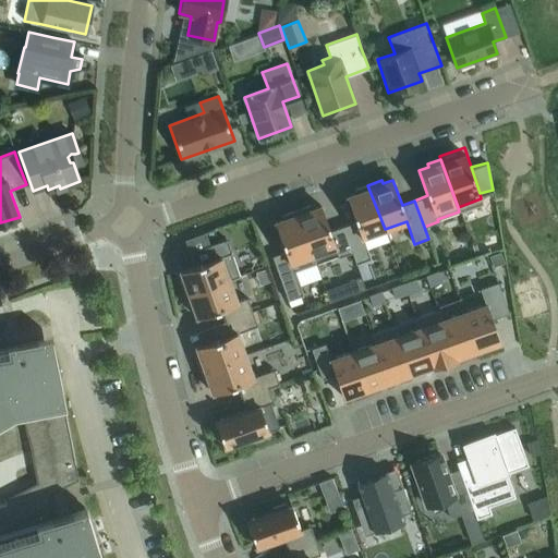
[(385,229),(367,185),(355,190),(356,193),(347,196),(355,221),(342,226),(352,252),(355,264),(370,258),(362,237),(385,229)]
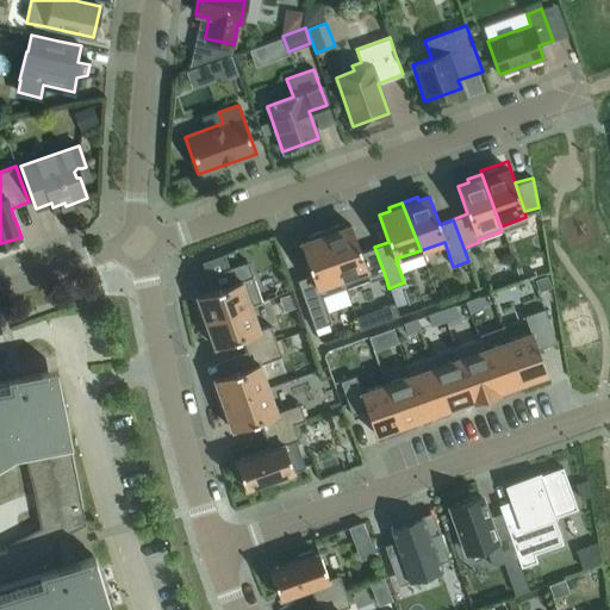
[(385,275),(374,247),(360,253),(350,224),(340,228),(338,224),(324,230),(344,288),(368,279),(369,281),(385,275)]
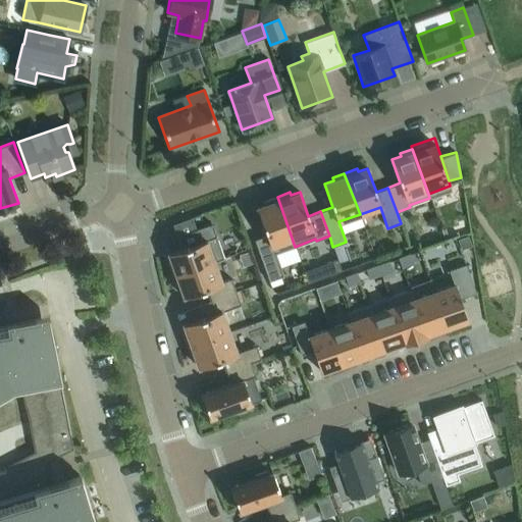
[(295,247),(277,197),(264,201),(265,204),(257,207),(266,236),(254,240),(269,280),(283,275),(275,253),(295,247)]
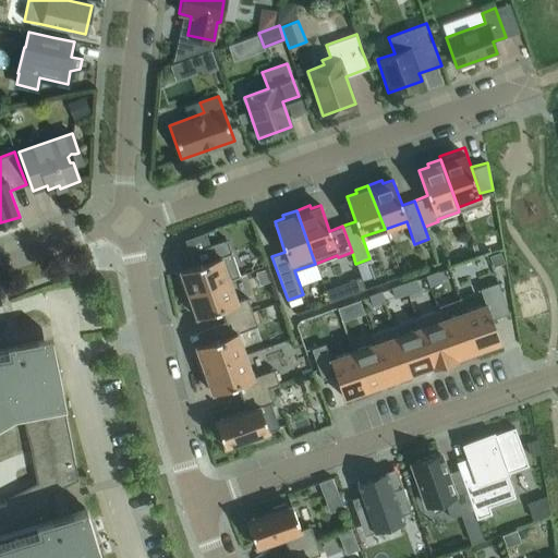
[(209,245),(205,233),(185,240),(190,252),(201,249),(209,245)]
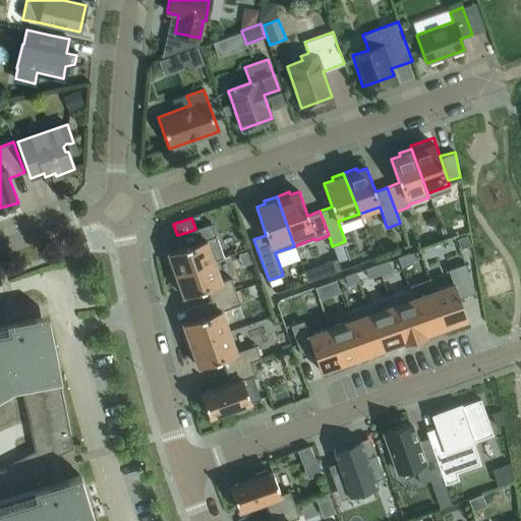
[(168,263),(172,275),(214,261),(214,262),(224,258),(212,223),(195,229),(187,232),(191,244),(168,252),(171,262),(168,263)]
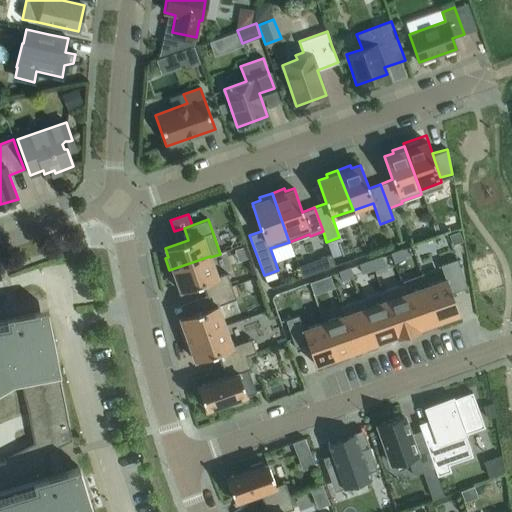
[(460,228),(450,232),(453,241),(463,238),(460,228)]
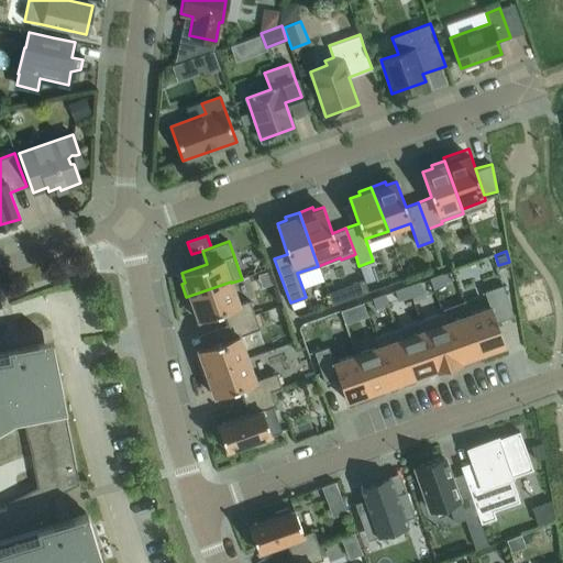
[(443,269),(430,274),(433,286),(446,282),(443,269)]
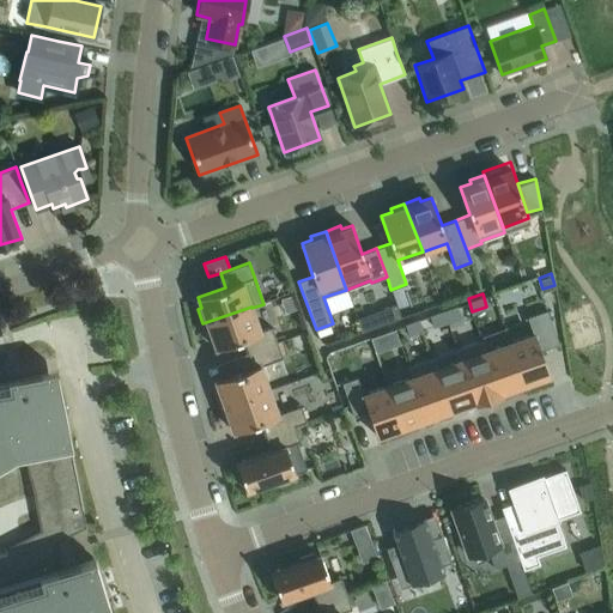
[(400,314),(395,301),(380,307),(384,320),(400,314)]
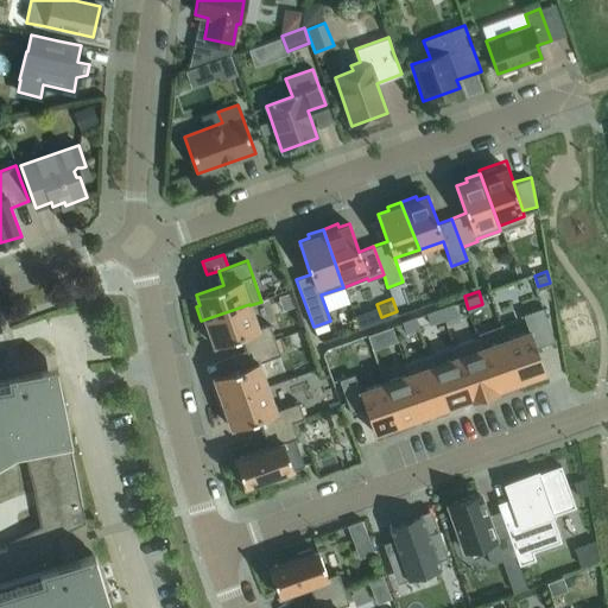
[(453,301),(438,305),(443,317),(457,312),(453,301)]
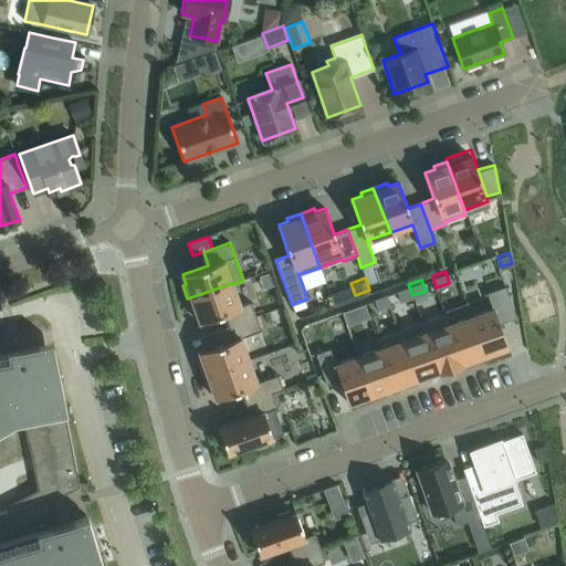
[(224,312),(229,325),(255,316),(251,302),(240,305),(232,284),(232,283),(187,299),(191,313),(195,311),(199,322),(224,312)]
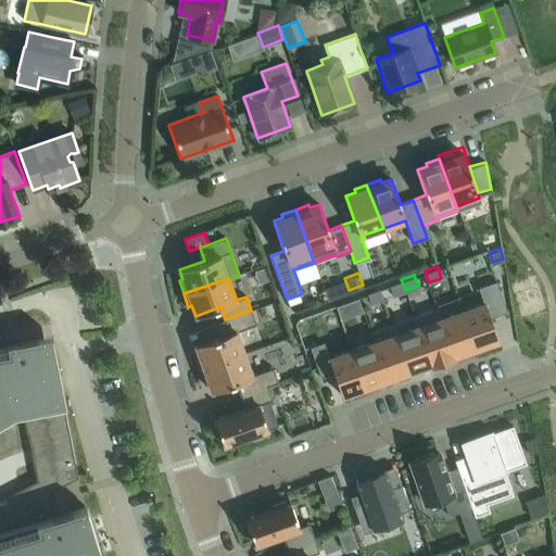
[(483,295),(459,304),(463,311),(475,344),(502,335),(495,312),(507,307),(497,278),(480,283),(483,295)]
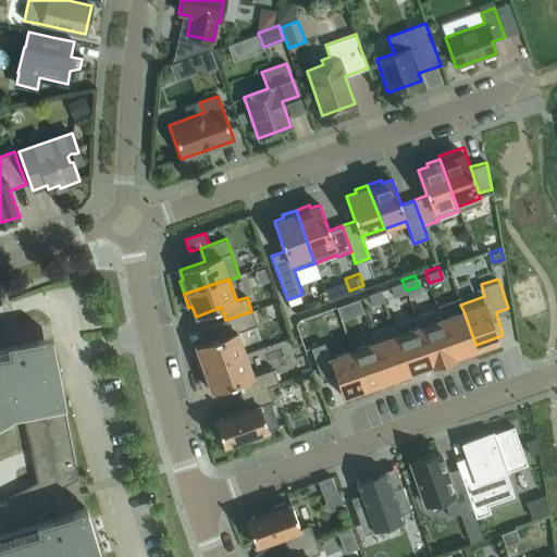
[(406,291),(401,280),(391,283),(395,295),(406,291)]
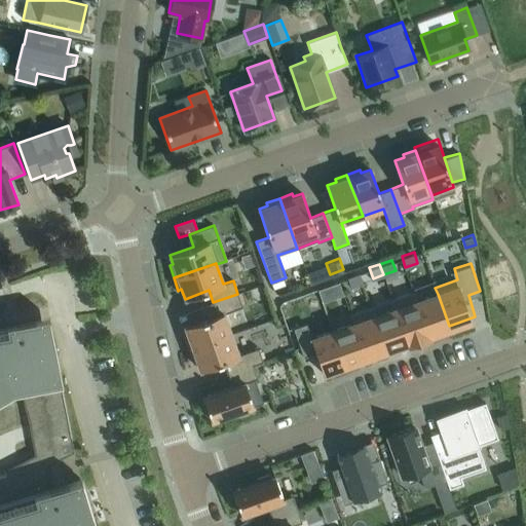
[(359,271),(348,274),(351,286),(363,282),(359,271)]
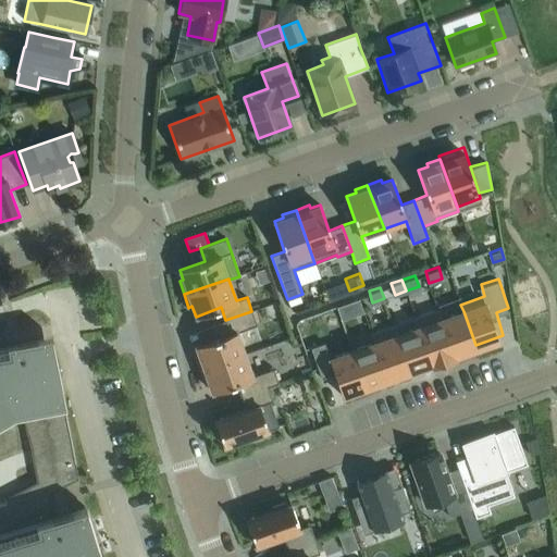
[(348,300),(337,305),(343,318),(354,313),(348,300)]
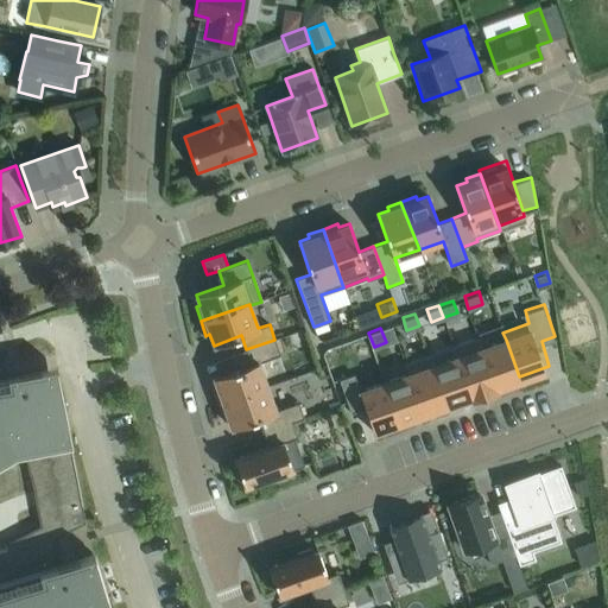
[(496,391),(481,348),(477,337),(453,346),(457,356),(472,399),(496,391)]
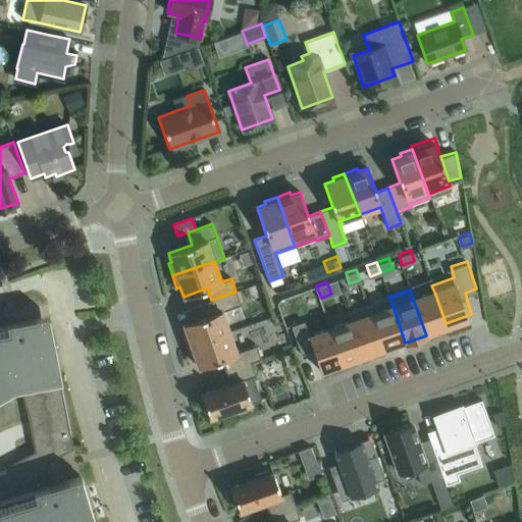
[(183,334),(188,347),(229,331),(221,311),(241,305),(236,292),(211,300),(193,307),(198,318),(183,324),(187,332),(183,334)]
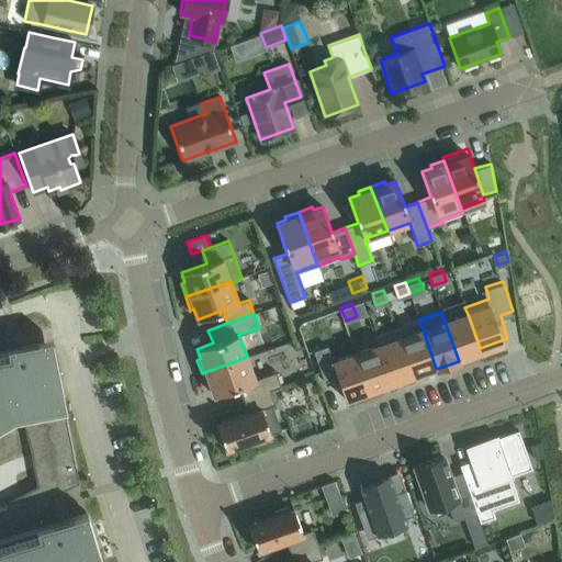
[(480,348),(468,314),(445,322),(459,361),(459,360),(481,351),(480,348)]
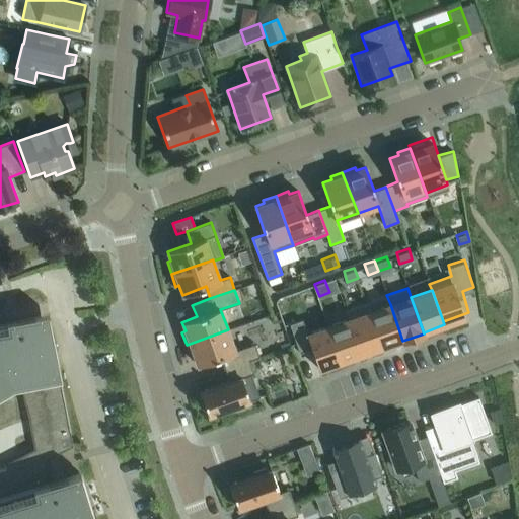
[(402,341),(390,304),(386,295),(366,303),(369,312),(381,347),(401,340),(401,342),(402,341)]
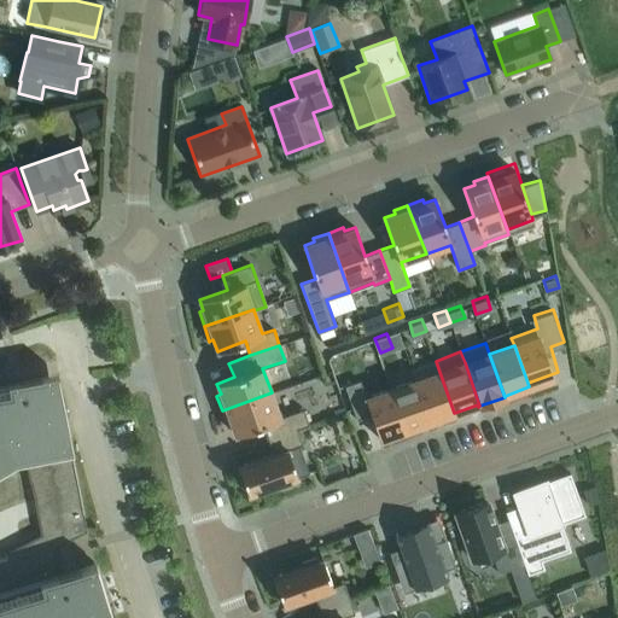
[(454,413),(439,372),(436,361),(410,369),(414,380),(430,423),(430,421),(454,413)]
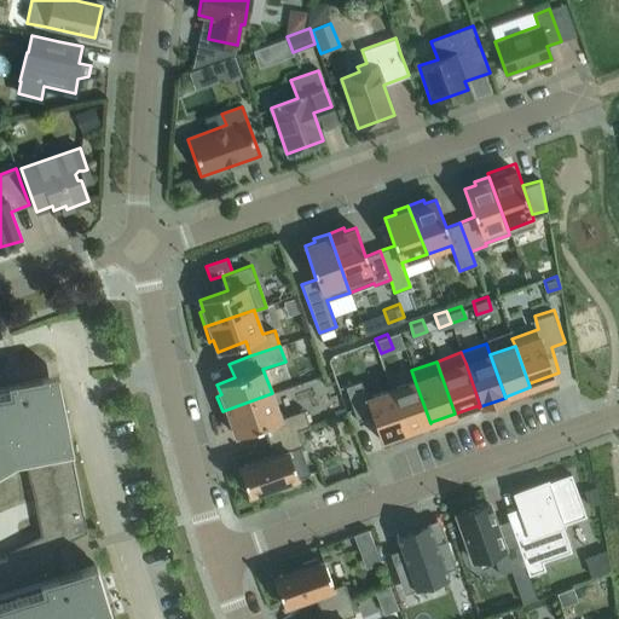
[(0,556),(0,593),(61,572),(55,547),(86,531),(71,447),(57,371),(6,381),(0,381),(0,457),(24,443),(41,536),(0,556)]
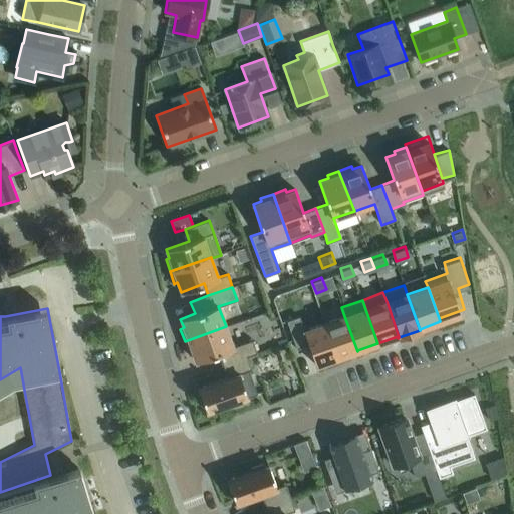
[(357,351),(344,316),(324,323),(336,358),(337,358),(357,351)]
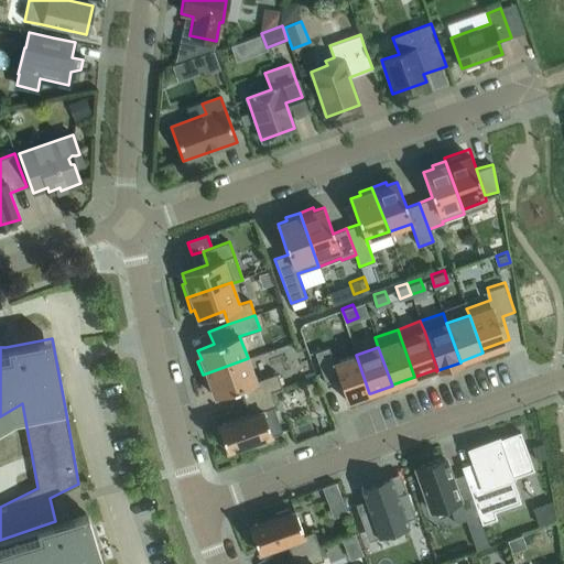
[(369,393),(356,355),(333,364),(327,348),(314,353),(325,383),(338,379),(346,401),(369,393)]
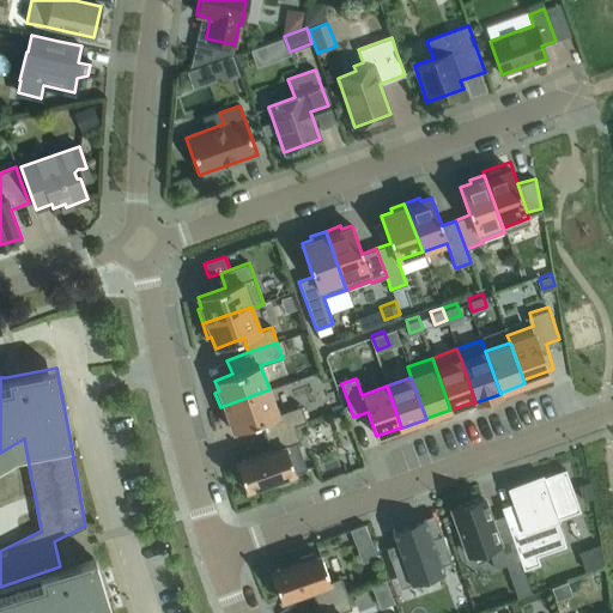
[(261,422),(266,436),(295,425),(305,422),(301,406),(278,414),(269,389),(220,407),(225,422),(229,420),(232,431),(261,422)]
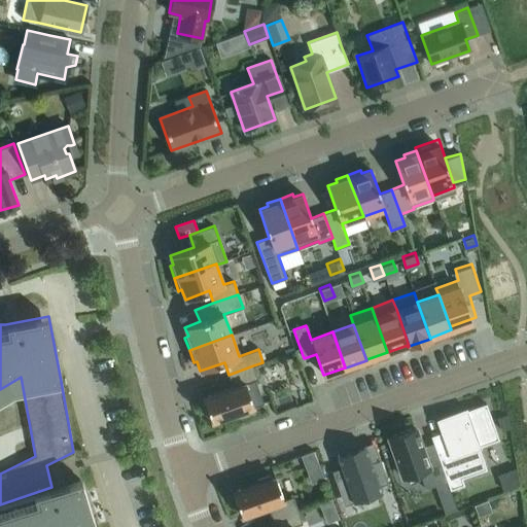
[(253,365),(229,375),(233,387),(203,397),(212,422),(237,413),(238,416),(250,411),(250,409),(253,407),(245,384),(257,379),(253,365)]
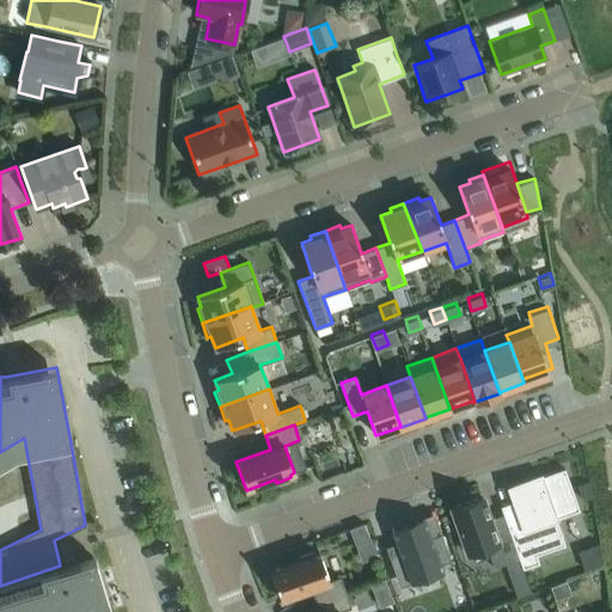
[(555,519),(579,510),(564,469),(540,476),(508,488),(519,521),(507,526),(519,558),(522,569),(538,563),(536,555),(564,545),(555,519)]
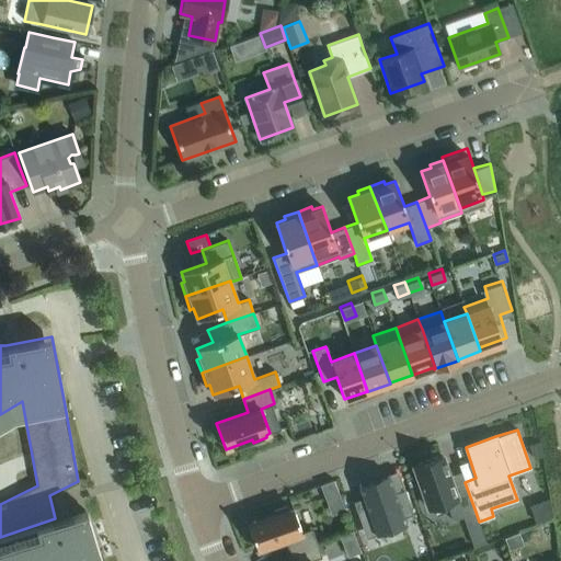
[(413,466),(428,510),(446,503),(453,521),(476,512),(465,482),(453,488),(442,456),(413,466)]
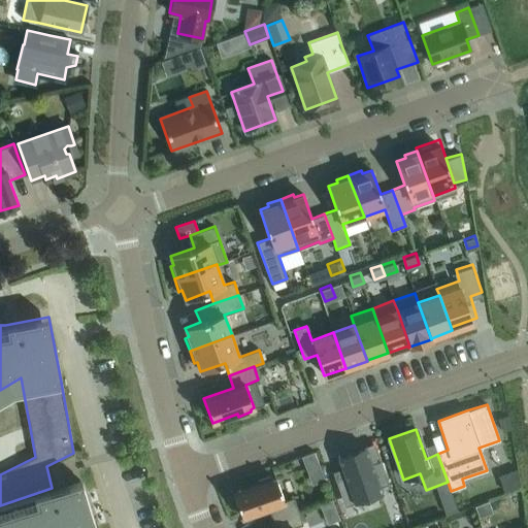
[(342,467),(333,470),(338,488),(349,484),(354,501),(380,492),(381,494),(382,493),(380,488),(390,485),(381,459),(371,462),(365,444),(338,454),(342,467)]
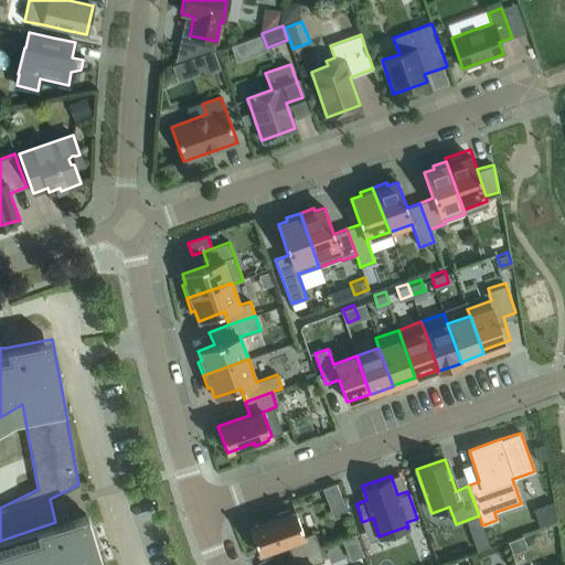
[(288,543),(292,556),(319,546),(313,532),(304,536),(295,511),(292,512),(289,509),(276,514),(277,518),(249,528),(259,553),(288,543)]
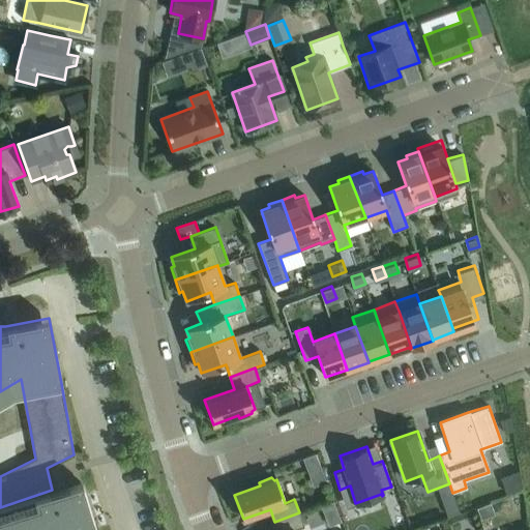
[(96,529),(82,480),(52,490),(0,507),(0,529),(96,529)]
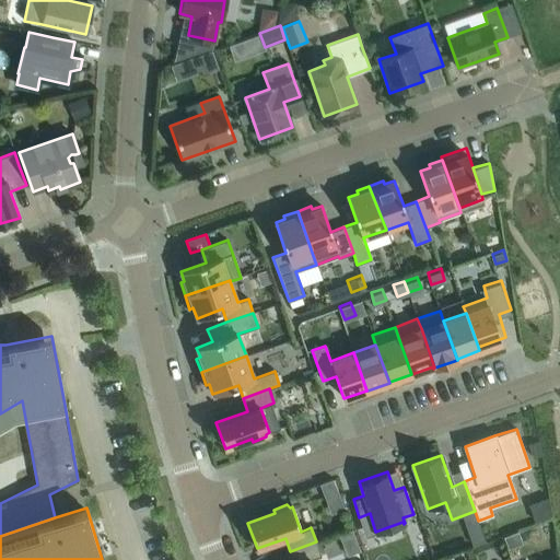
[(517,532),(503,537),(508,549),(522,544),(517,532)]
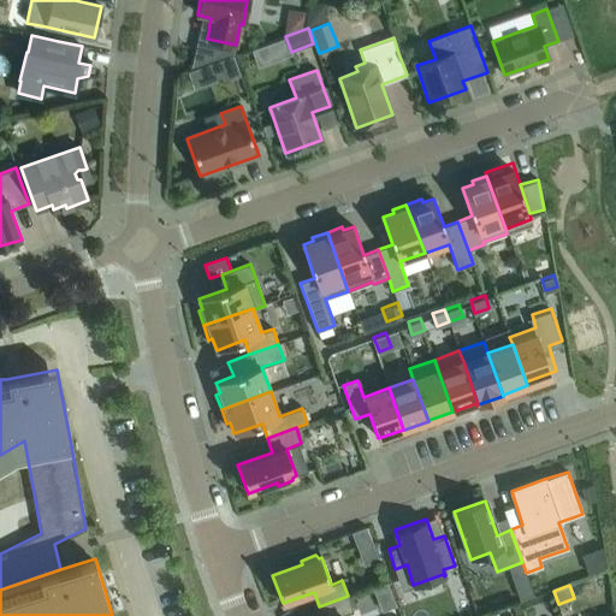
[(342,615),(353,611),(348,596),(319,606),(323,615),(342,615)]
